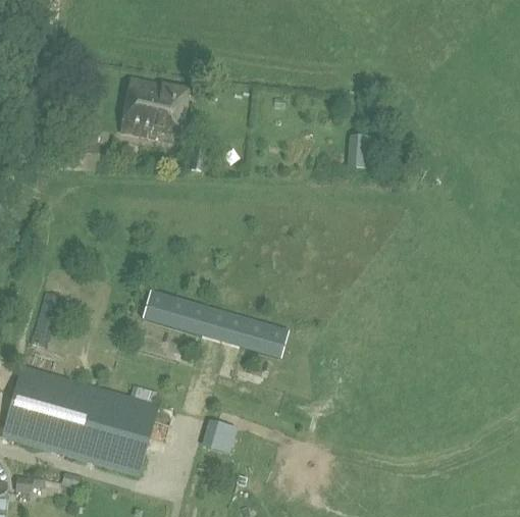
[(179,142),(190,88),(131,76),(119,131),(179,142)]
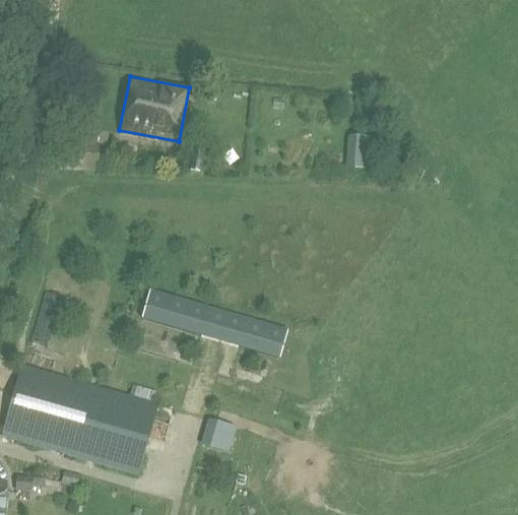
[(345,132),(343,163),(371,166),(374,134),(345,132)]
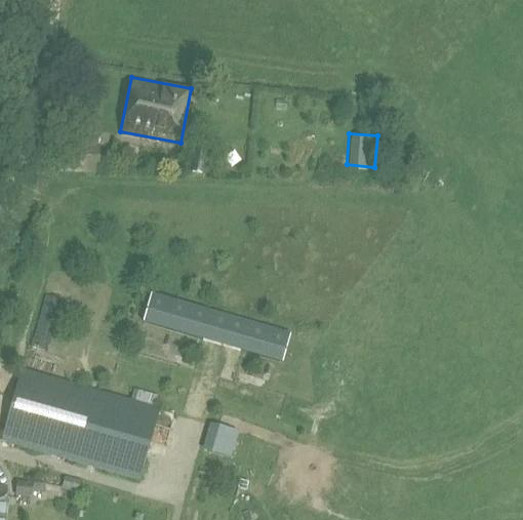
[(193,149),(190,167),(203,169),(206,151),(193,149)]
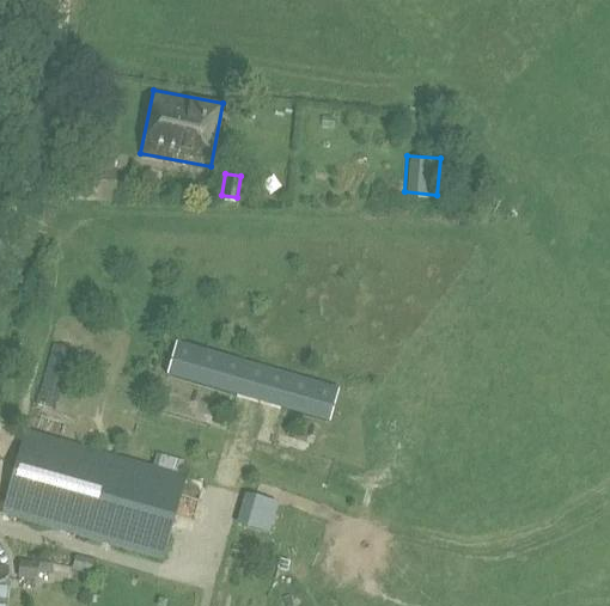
[(162,556),(185,473),(25,427),(1,509),(162,556)]
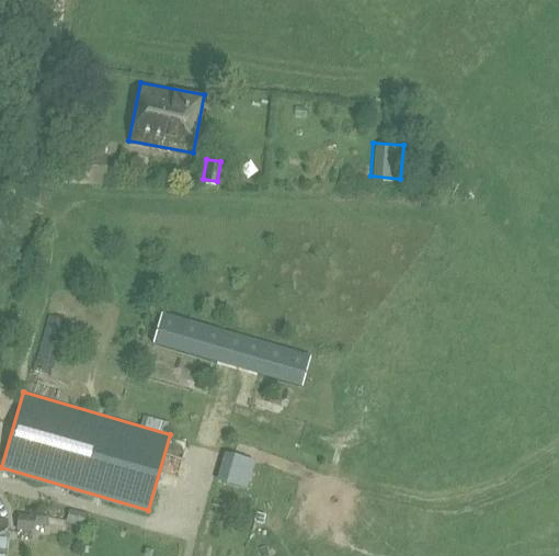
[(64,518),(80,523),(84,510),(67,505),(64,518)]
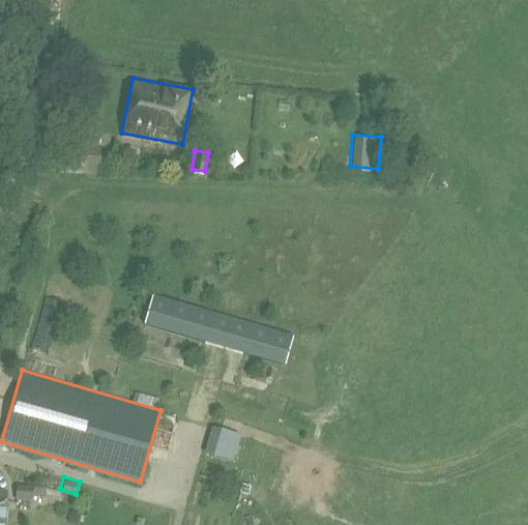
[(17,483),(16,497),(30,498),(32,484),(17,483)]
